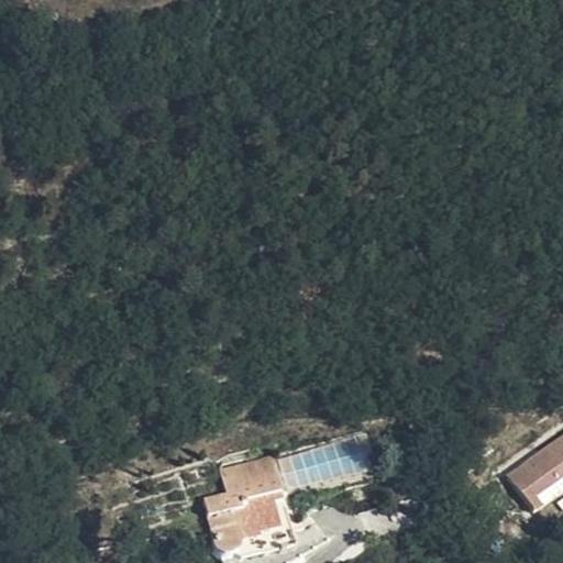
[(532,507),(562,483),(562,427),(504,471),(532,507)]
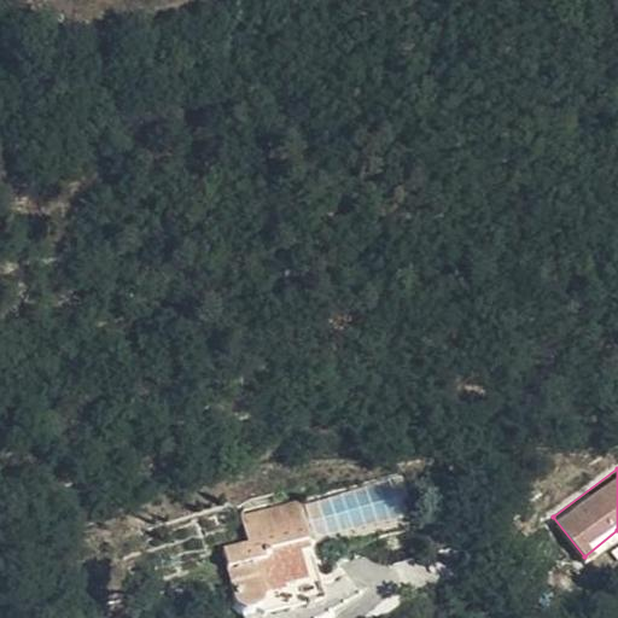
[(196,526),(199,581),(226,582),(226,571),(250,571),(251,564),(272,564),(272,538),(262,538),(262,534),(280,531),(277,485),(222,490),(223,524),(196,526)]
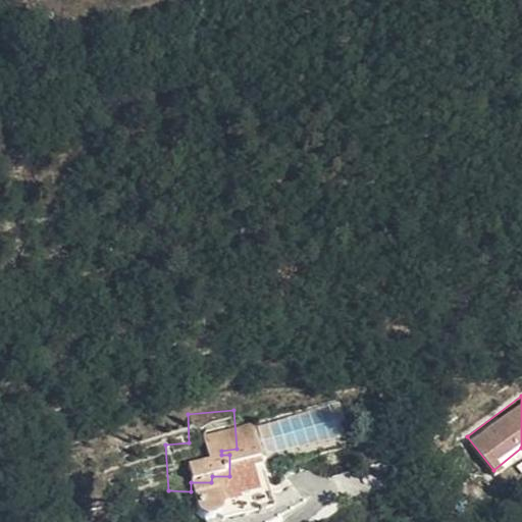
[(191,482),(191,491),(248,491),(245,449),(237,449),(221,451),(221,455),(229,455),(229,476),(212,476),(211,482),(191,482)]
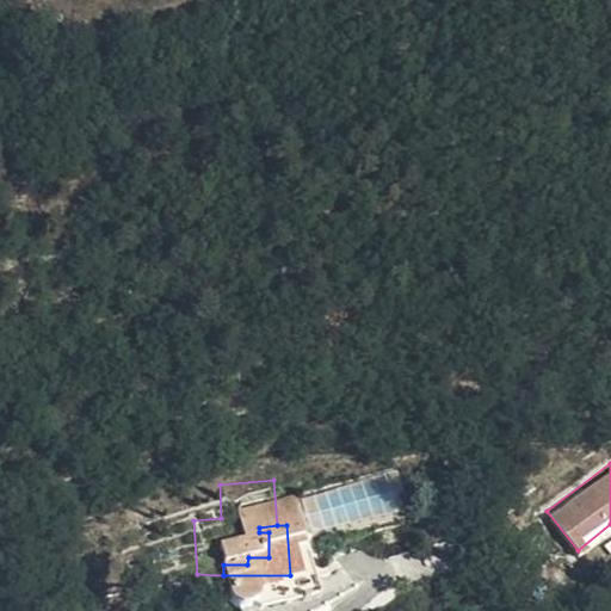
[(223,575),(223,585),(290,580),(290,575),(223,575)]
